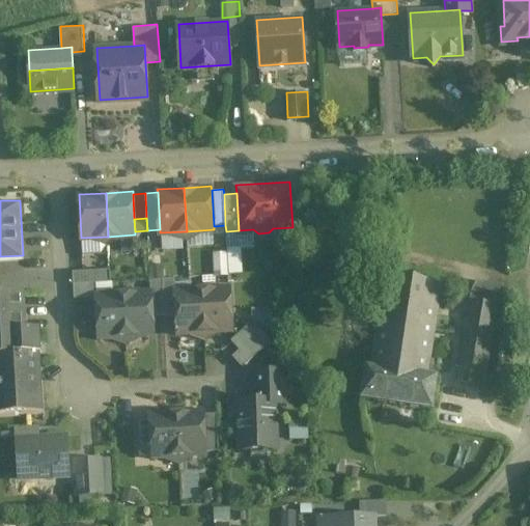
[(110,267),(98,268),(99,280),(111,279),(110,267)]
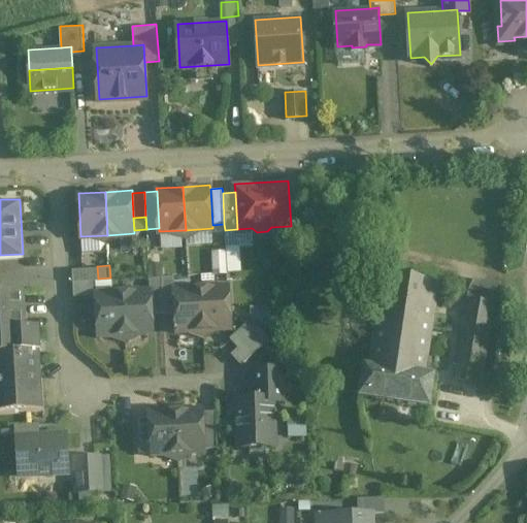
[(97,266),(72,268),(73,281),(98,279),(97,266)]
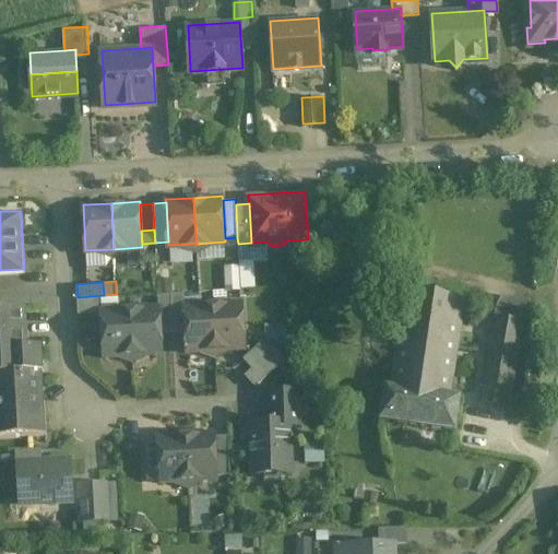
[(466,298),(405,290),(391,386),(451,395),(466,298)]
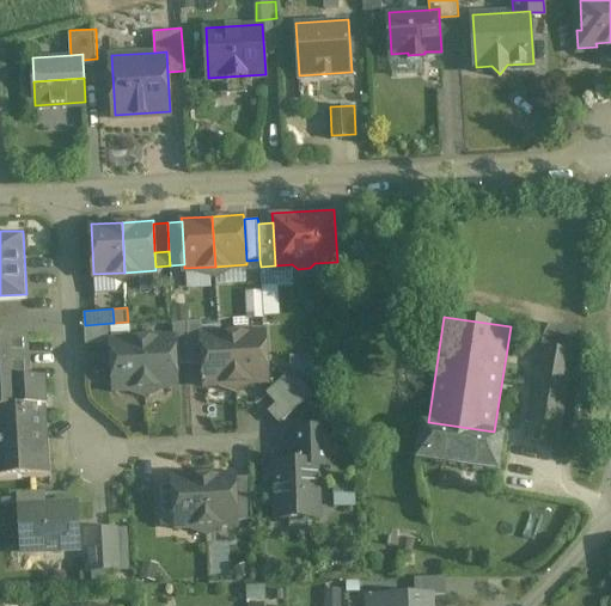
[(188,335),(188,319),(173,319),(173,334),(173,335),(188,335)]
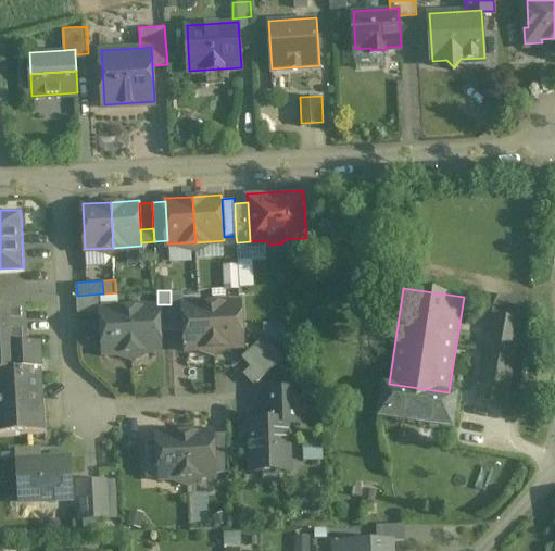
[(240,299),(212,301),(215,347),(243,345),(240,299)]
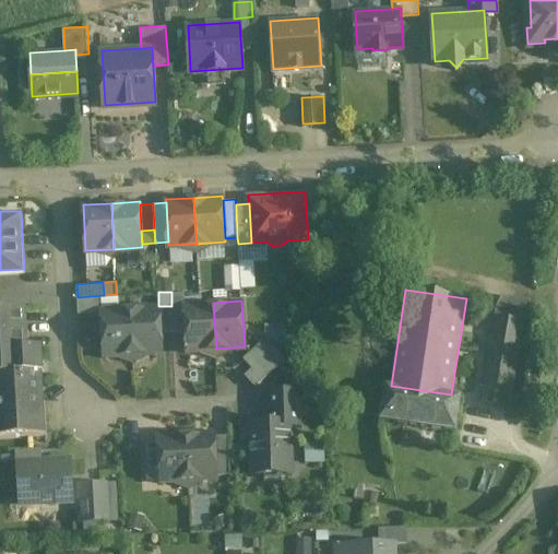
[(213,303),(185,304),(188,350),(216,349),(213,303)]
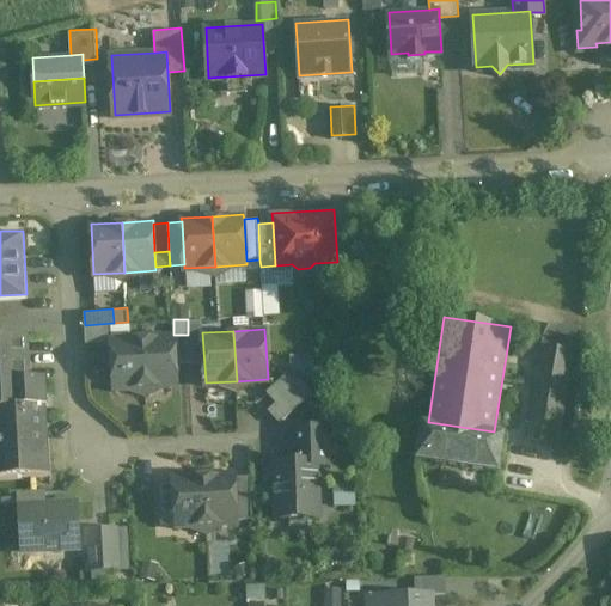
[(173,334),(144,336),(146,386),(177,384),(176,362),(173,335),(173,334)]
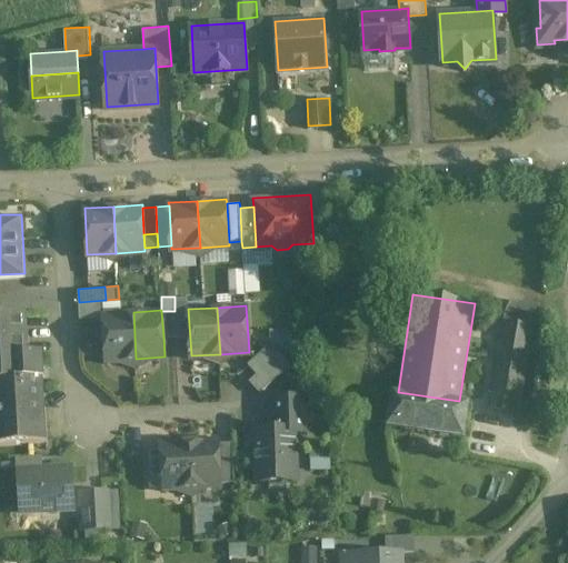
[(0,312),(0,442),(47,440),(42,376),(43,376),(42,351),(29,352),(27,311),(0,312)]
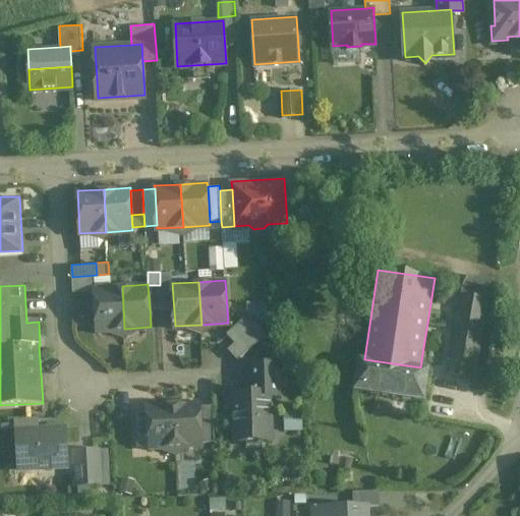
[(160,285),(148,285),(150,308),(162,307),(160,285)]
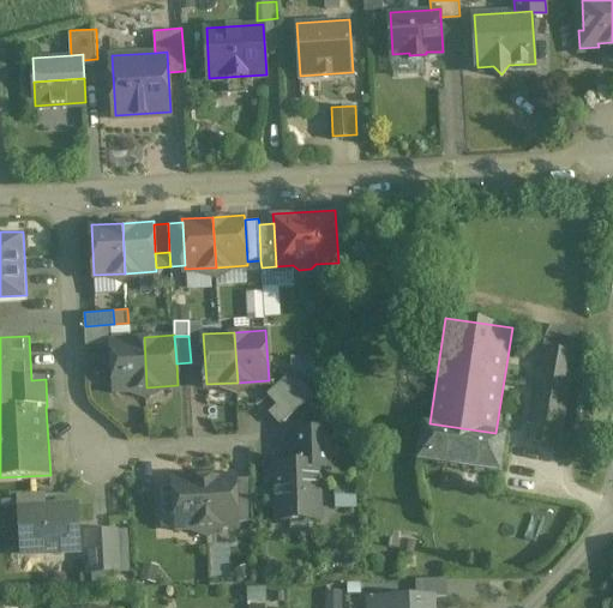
[(144,337),(112,339),(115,390),(146,387),(144,337)]
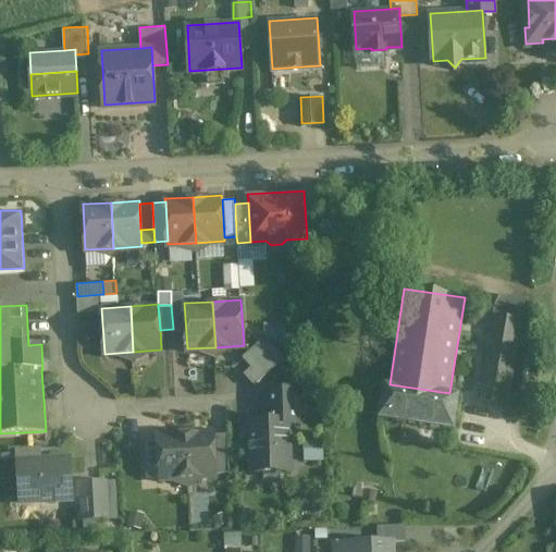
[(521,318),(495,314),(485,372),(511,377),(521,318)]
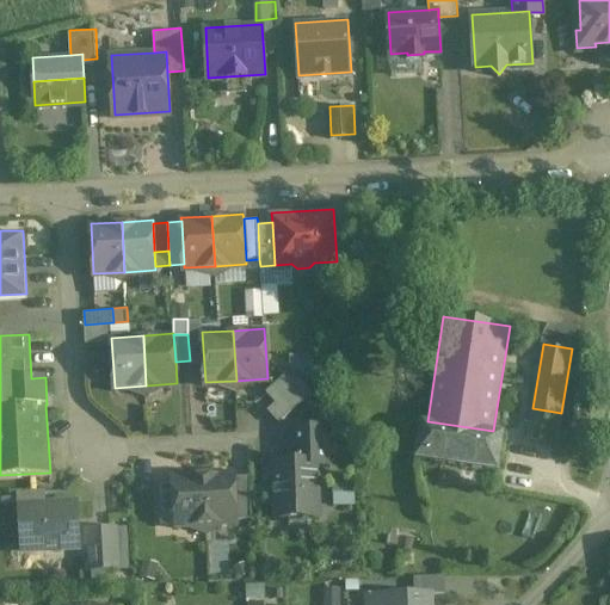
[(282,415),(315,387),(294,364),(267,384),(278,397),(270,405),(282,415)]
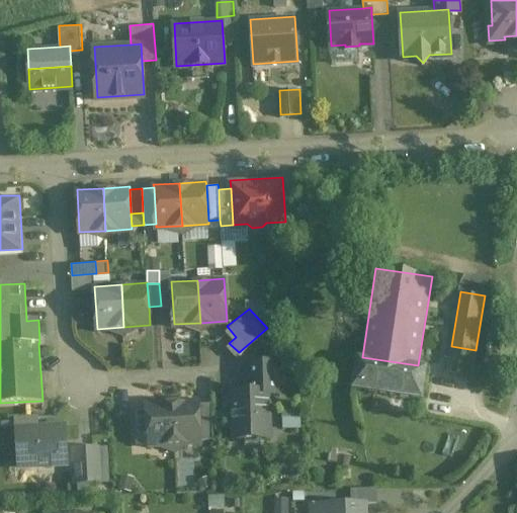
[(476,350),(451,346),(446,370),(471,375),(476,350)]
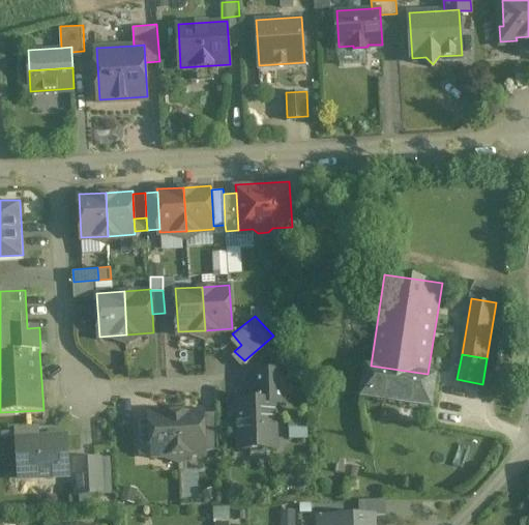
[(371,366),(366,365),(361,397),(432,407),(437,376),(428,374),(371,366)]
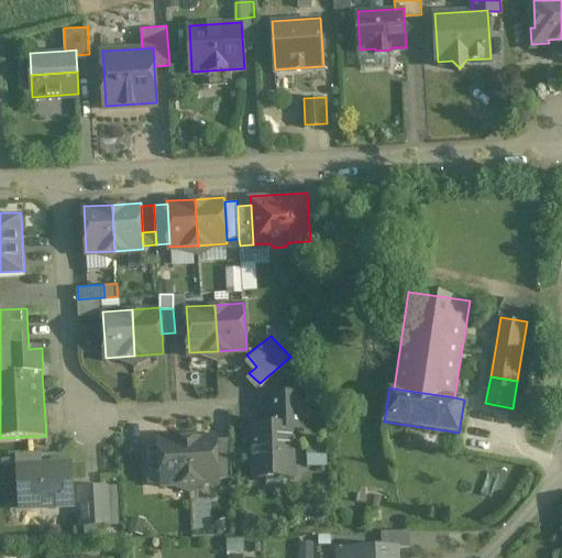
[(304,393),(270,394),(270,409),(304,409),(304,393)]
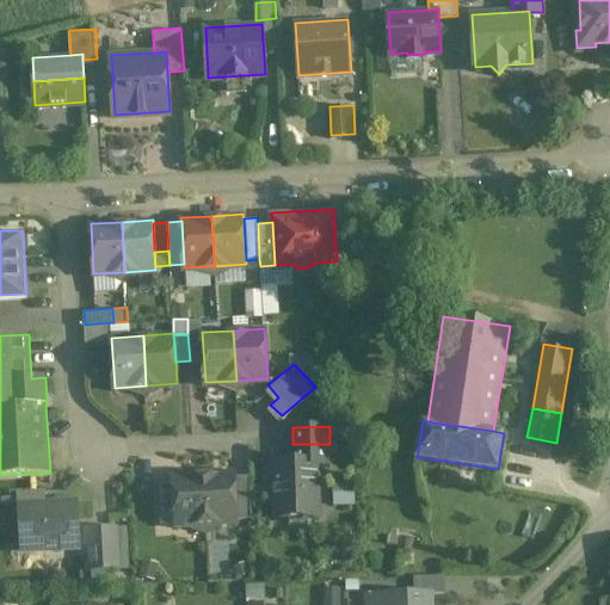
[(293,444),(294,461),(283,461),(275,469),(276,516),(290,514),(290,520),(305,519),(305,514),(319,514),(318,462),(330,462),(330,444),(293,444)]
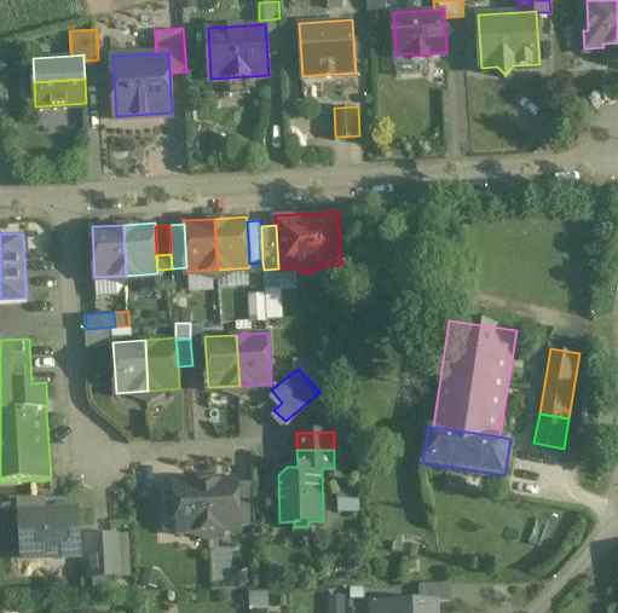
[(238,476),(207,479),(209,530),(241,527),(241,524),(238,480),(238,476)]
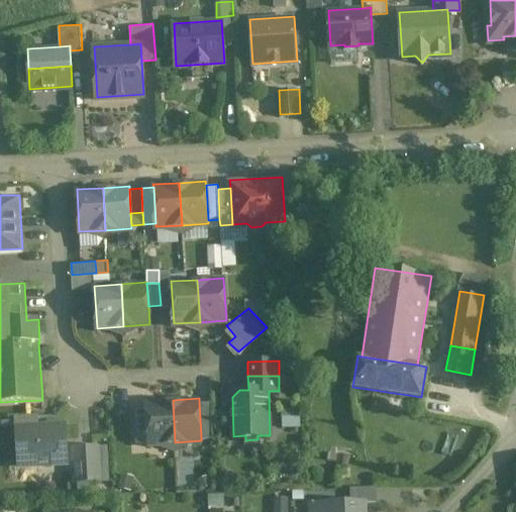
[(173,400),(146,402),(146,405),(148,441),(148,444),(175,442),(173,400)]
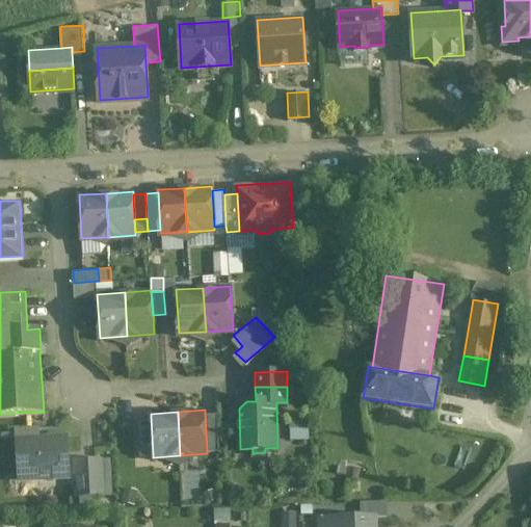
[(218,413),(205,413),(207,450),(219,450),(218,413)]
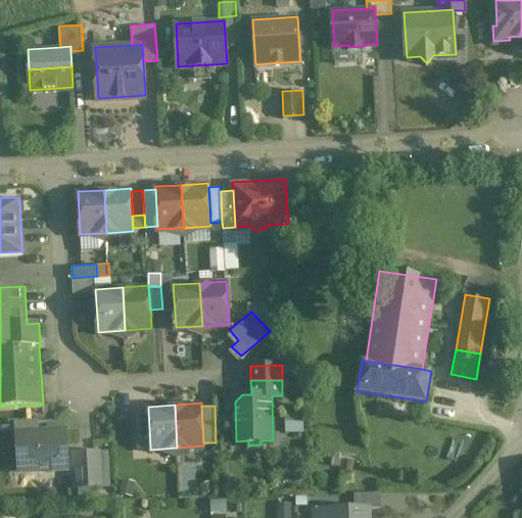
[(148,410),(136,410),(138,446),(150,446),(148,410)]
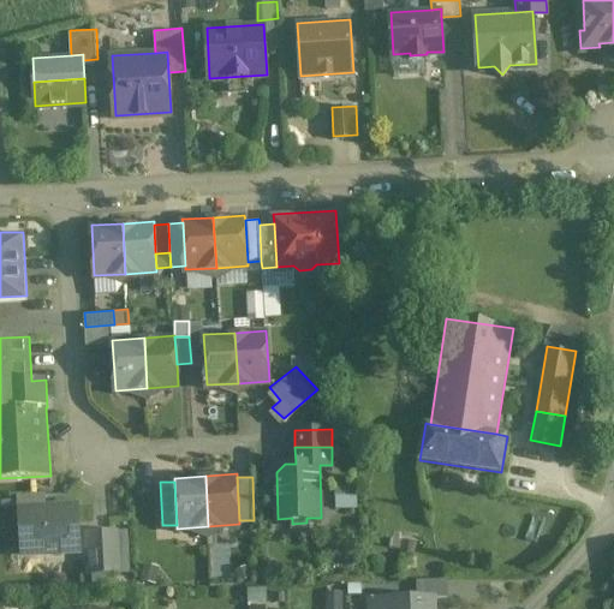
[(77,503),(21,507),(23,545),(42,544),(42,551),(79,549),(77,503)]
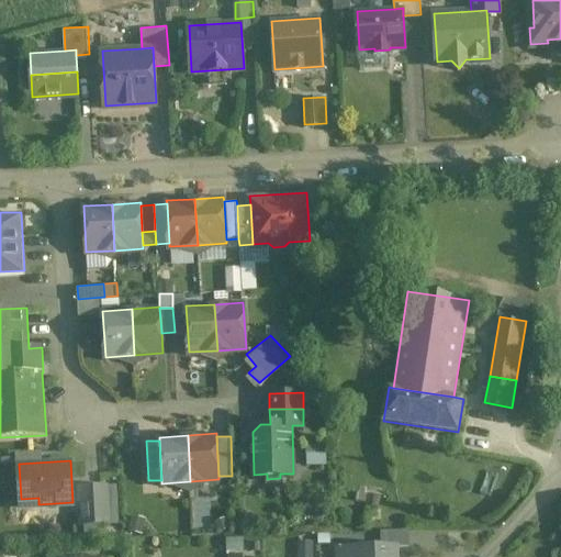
[(107,485),(80,486),(82,521),(109,520),(107,485)]
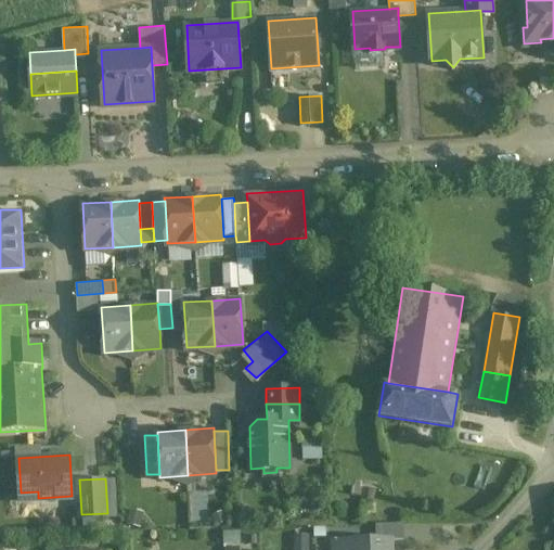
[(404,521),(376,522),(376,537),(391,536),(391,537),(404,537),(404,521)]
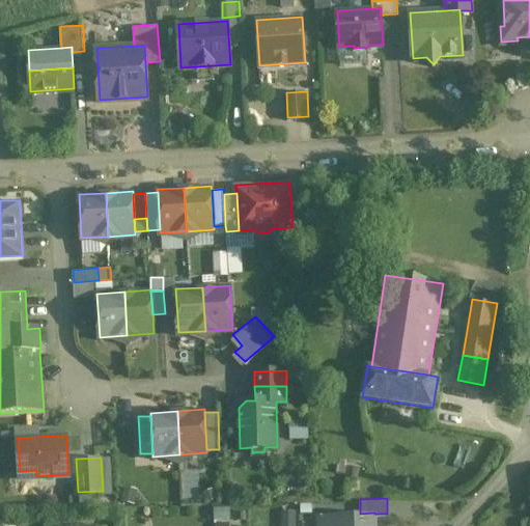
[(360,514),(318,515),(318,525),(374,525),(374,514),(374,513),(360,514)]
